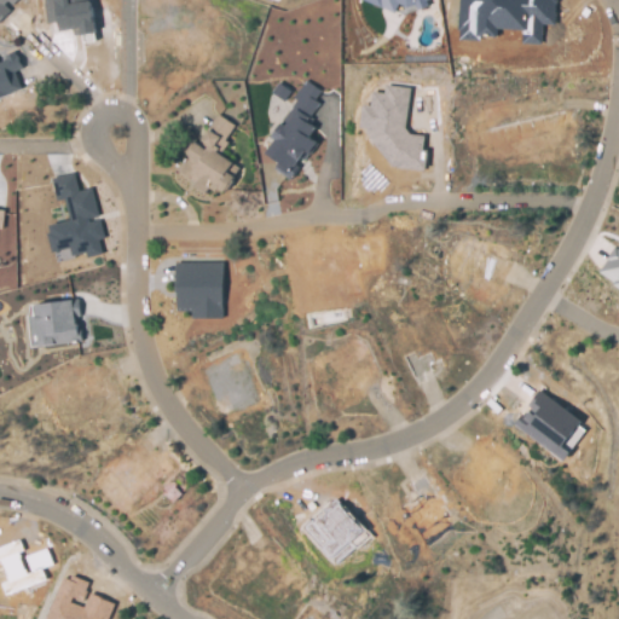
[(0,0),(16,0),(13,3),(11,0),(6,0),(3,5),(9,12),(0,19),(0,0)]
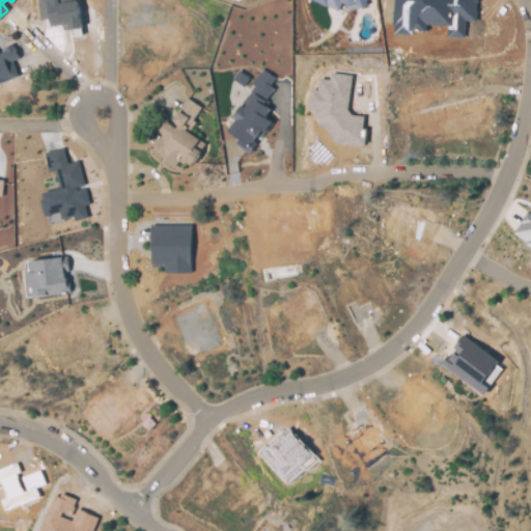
[(76,0),(81,27),(72,28),(71,22),(51,25),(50,17),(40,19),(37,3),(39,3),(38,0),(76,0)]
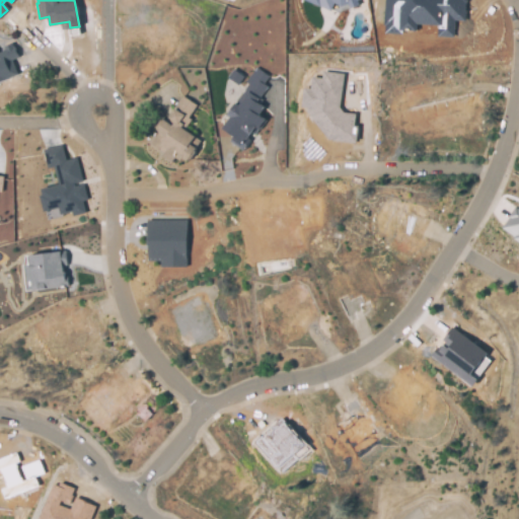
[(356,0),(358,4),(349,7),(348,2),(340,5),(334,2),(330,9),(309,0),(356,0)]
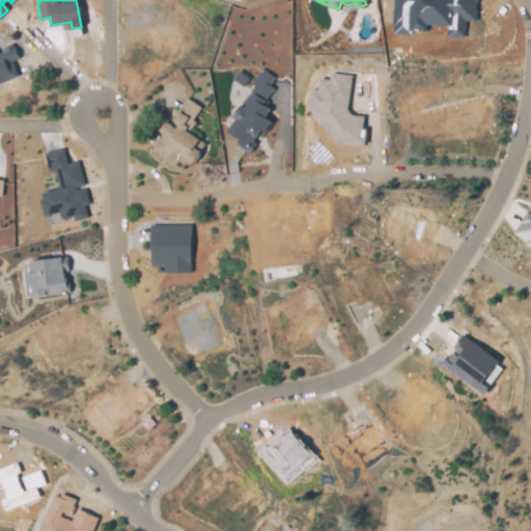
[(476,0),(476,1),(475,1),(474,11),(475,11),(475,19),(451,17),(450,23),(425,22),(425,29),(411,28),(412,24),(394,23),(395,7),(400,7),(400,0),(476,0)]
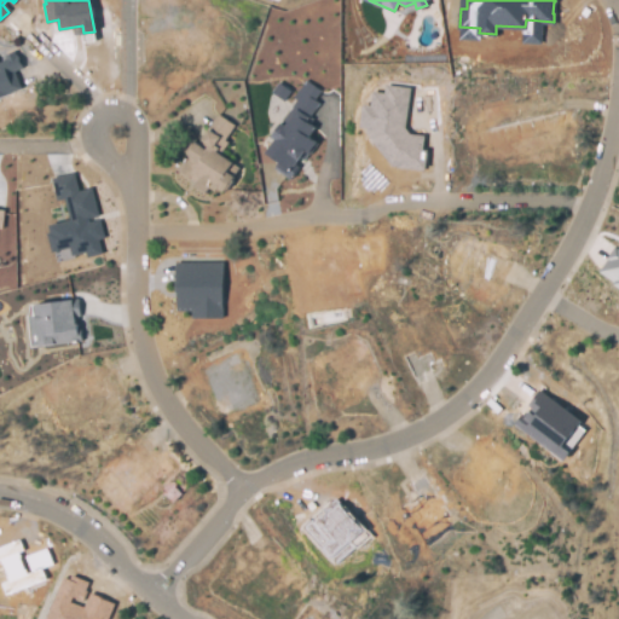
[(16,52),(17,55),(19,53),(25,67),(17,70),(25,88),(0,99),(0,63),(9,58),(7,56),(16,52)]
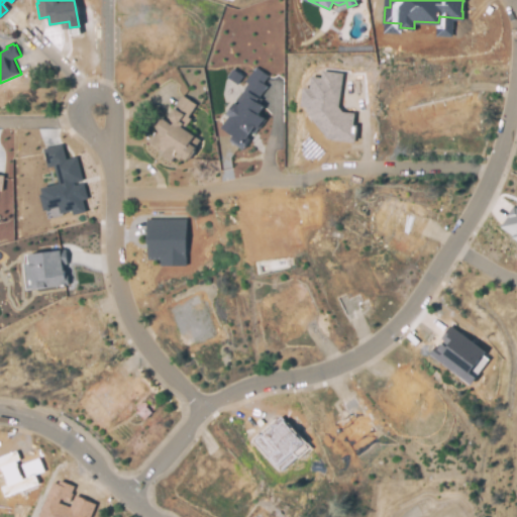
[(262,121),(257,126),(256,125),(250,132),(248,130),(244,136),(247,139),(245,142),(241,148),(230,140),(234,134),(224,127),(231,116),(227,114),(228,112),(234,103),(247,84),(243,81),(252,69),(256,71),(261,74),(263,75),(264,76),(259,84),(262,86),(254,96),(257,98),(254,102),(262,106),(256,113),(264,119),(262,121)]
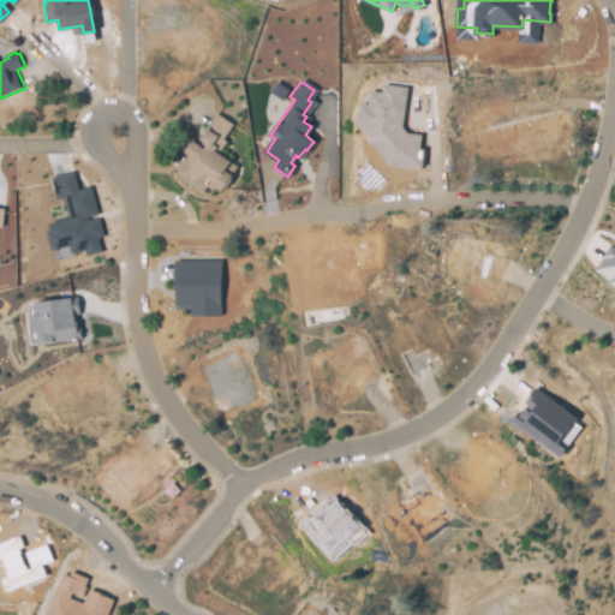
[(410,88),(405,127),(410,132),(424,133),(423,148),(428,148),(425,167),(421,167),(396,163),(395,163),(378,143),(374,136),(374,133),(370,132),(371,126),(364,125),(366,105),(374,105),(375,90),(384,91),(386,84),(410,88)]
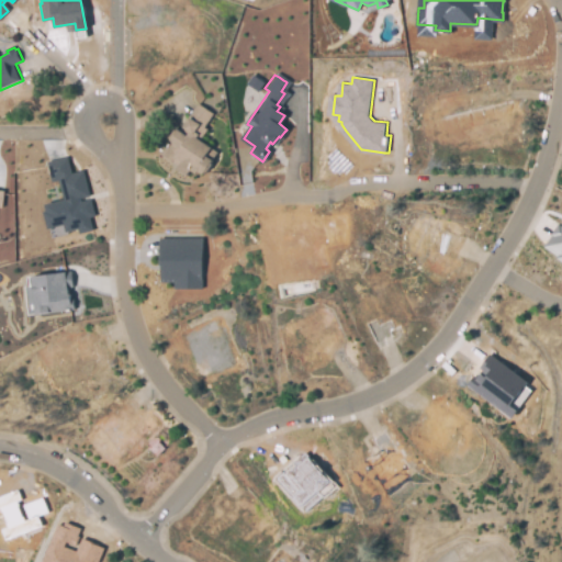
[(200,105),(214,115),(206,128),(210,131),(202,143),(218,154),(204,176),(199,172),(198,175),(192,171),(188,177),(178,171),(181,166),(175,163),(173,164),(164,157),(172,143),(169,141),(177,130),(184,134),(187,130),(184,128),(200,105)]
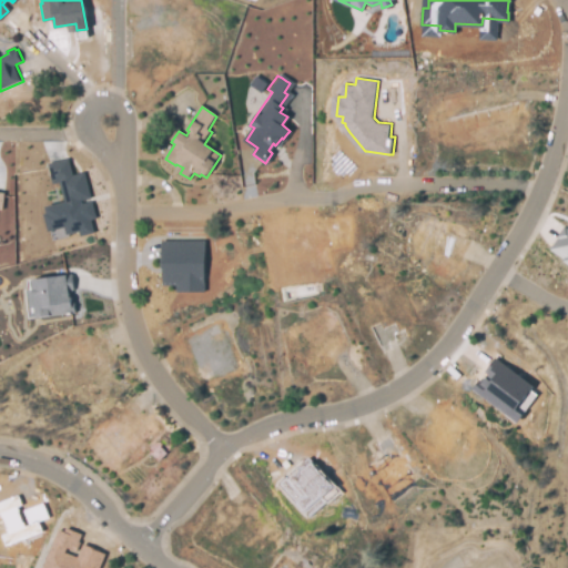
[(63,160),(69,178),(79,174),(85,198),(75,201),(78,205),(81,204),(87,203),(91,217),(85,219),(88,226),(89,232),(79,234),(78,230),(66,233),(63,225),(51,229),(49,230),(44,215),(48,215),(46,210),(46,208),(63,203),(58,181),(51,182),(46,165),(63,160)]
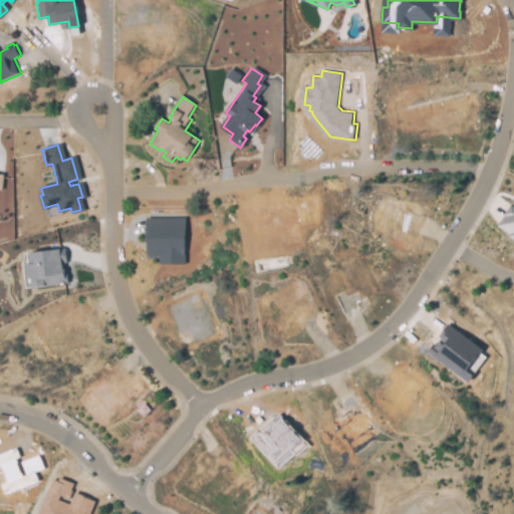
[(513,249),(508,246),(511,241),(496,232),(505,218),(503,217),(509,207),(511,208),(512,209),(513,208),(513,249)]
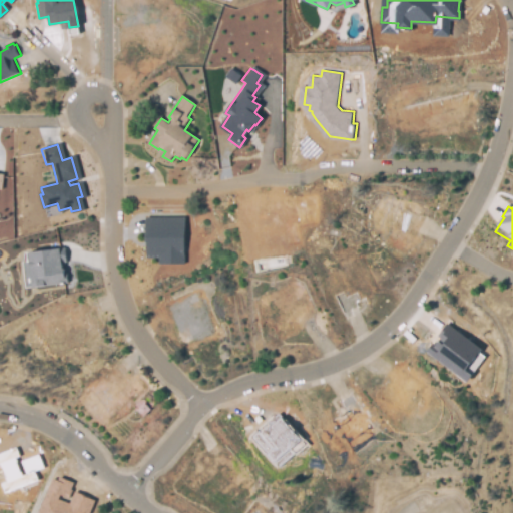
[(182,218),(182,263),(159,263),(159,255),(145,255),(145,240),(143,240),(143,232),(144,232),(144,218),(182,218)]
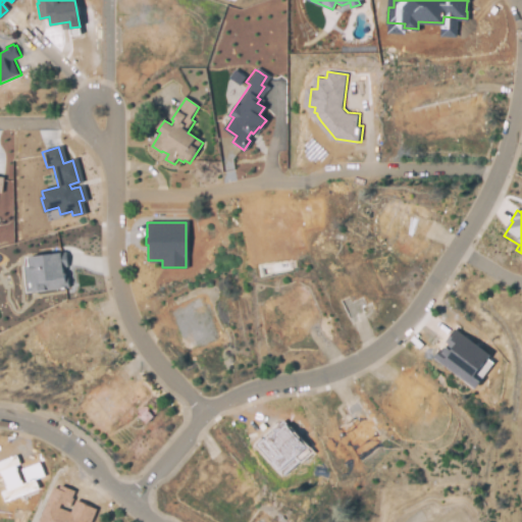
[(34,292),(30,256),(64,252),(68,288),(34,292)]
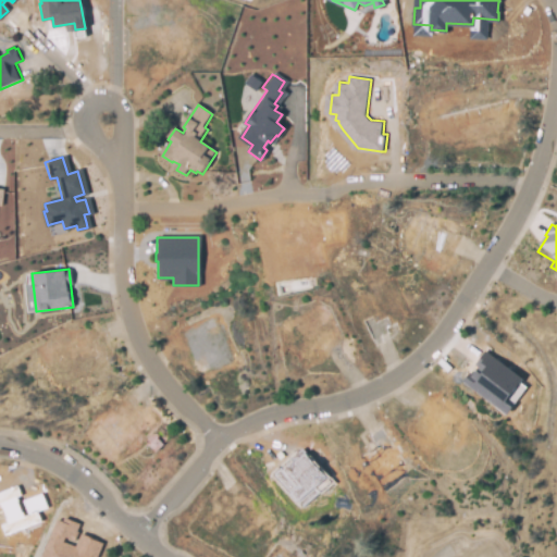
[(465,374),(469,379),(475,371),(471,368),(483,355),(522,391),(496,418),(458,383),(465,374)]
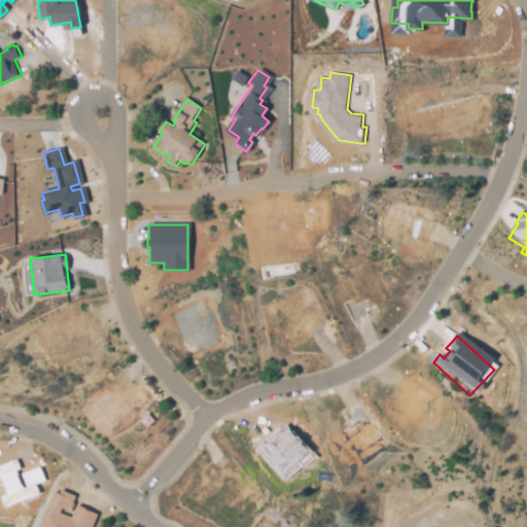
[(147,412),(155,419),(147,427),(140,420),(147,412)]
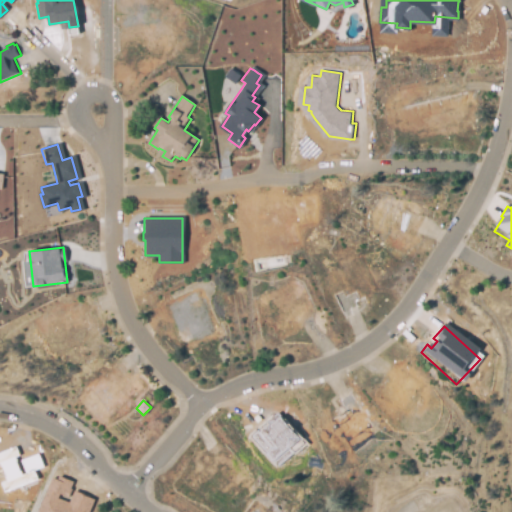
[(257,435),(260,437),(269,429),(267,426),(276,418),(298,442),(272,465),(251,441),(257,435)]
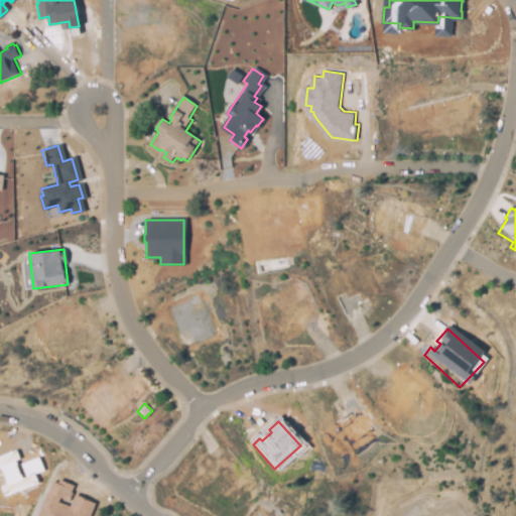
[(0,456),(0,468),(2,468),(7,485),(2,486),(5,495),(37,486),(34,474),(42,471),(38,458),(19,464),(17,460),(19,460),(16,452),(0,456)]
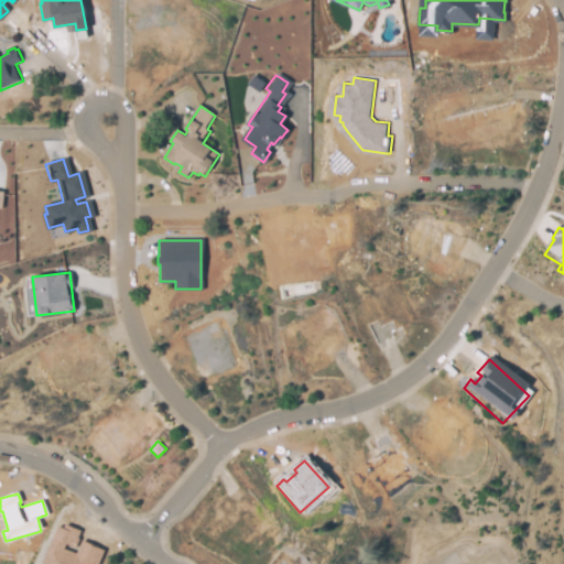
[(65,524),(78,530),(75,538),(77,538),(74,545),(65,542),(61,552),(66,554),(68,551),(76,554),(80,541),(96,546),(95,548),(100,550),(95,563),(91,563),(89,563),(88,563),(42,563),(43,562),(44,562),(58,527),(64,529),(65,524)]
